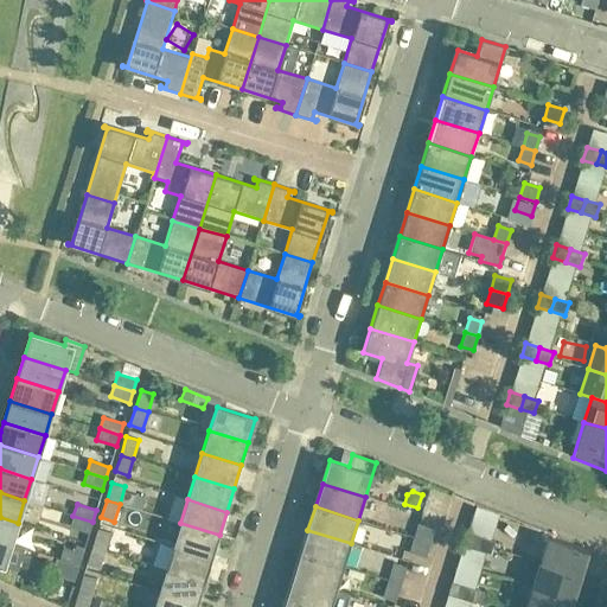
[(378,511),(376,524),(408,531),(410,517),(378,511)]
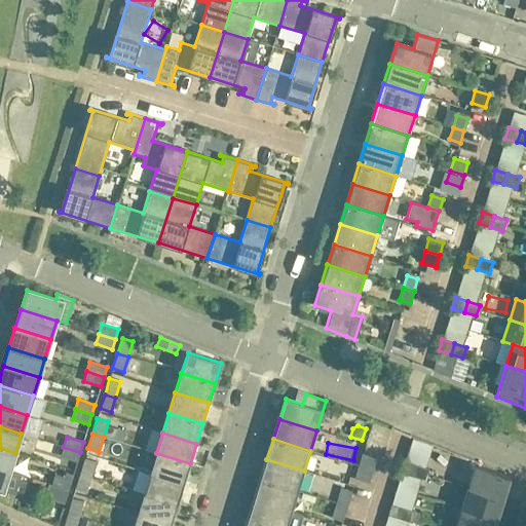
[(77,462),(80,452),(63,447),(60,456),(77,462)]
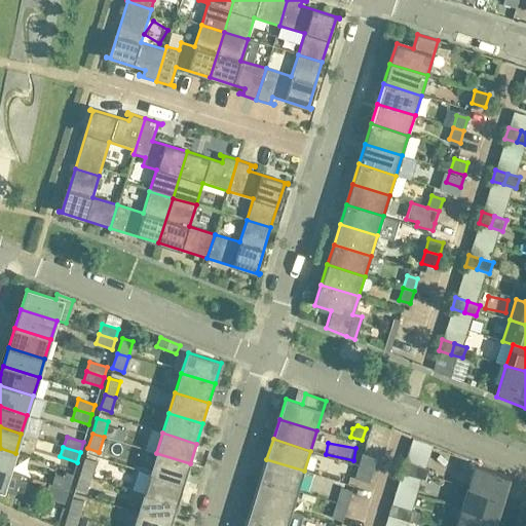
[(0,468),(9,472),(15,453),(0,448),(0,468)]
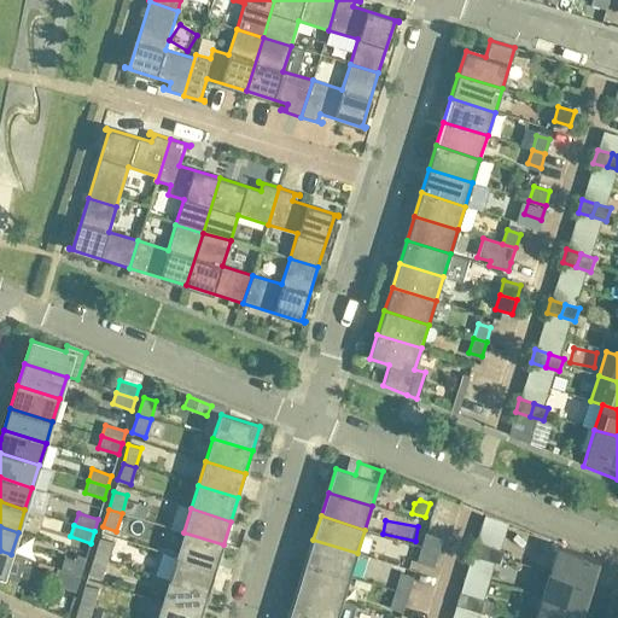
[(216,569),(223,544),(184,532),(176,557),(216,569)]
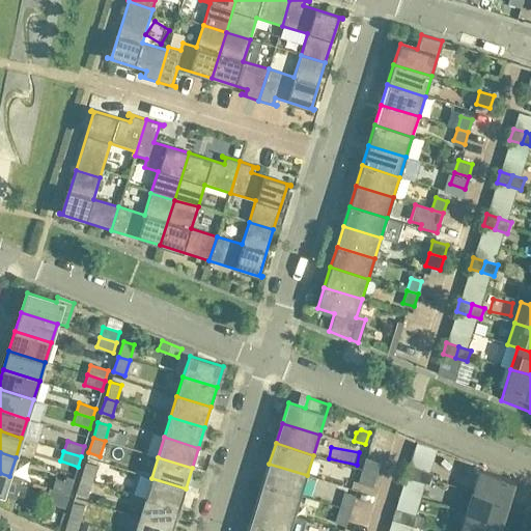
[(375,475),(380,463),(365,458),(362,470),(375,475)]
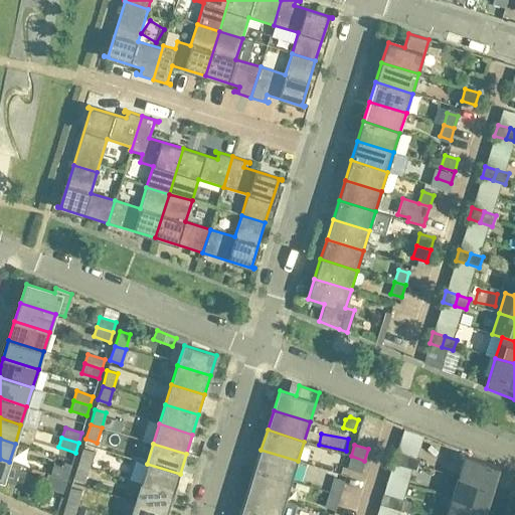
[(89,467),(94,452),(82,449),(78,464),(89,467)]
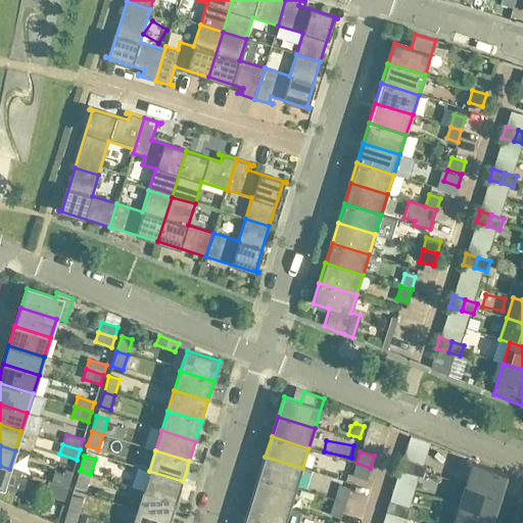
[(296,488),(302,468),(265,457),(258,477),(296,488)]
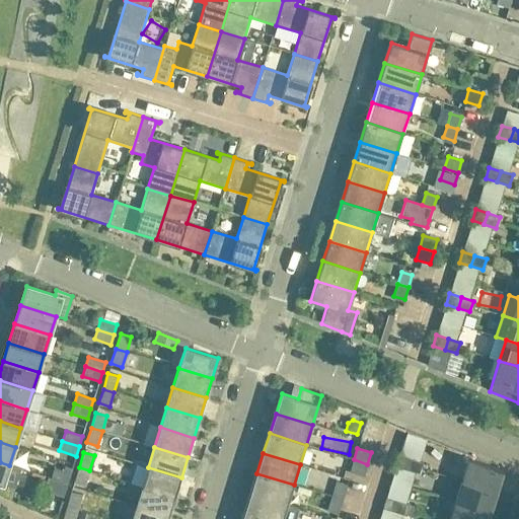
[(408,470),(411,459),(398,455),(395,466),(408,470)]
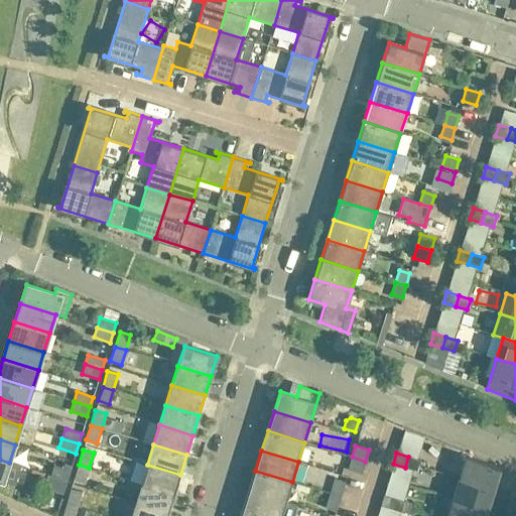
[(362,473),(365,462),(352,457),(348,469),(362,473)]
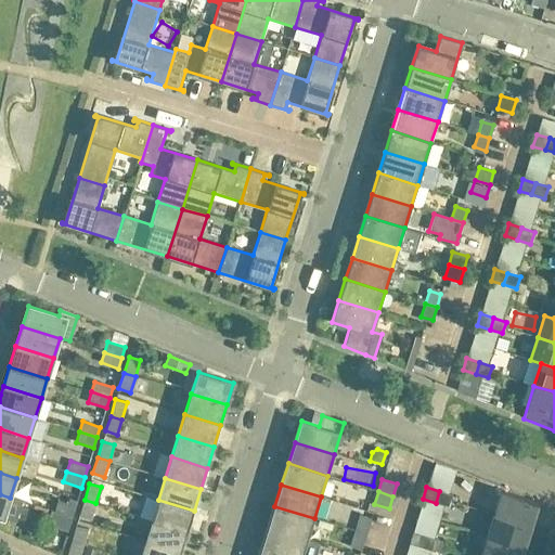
[(449,506),(452,495),(439,491),(436,503),(449,506)]
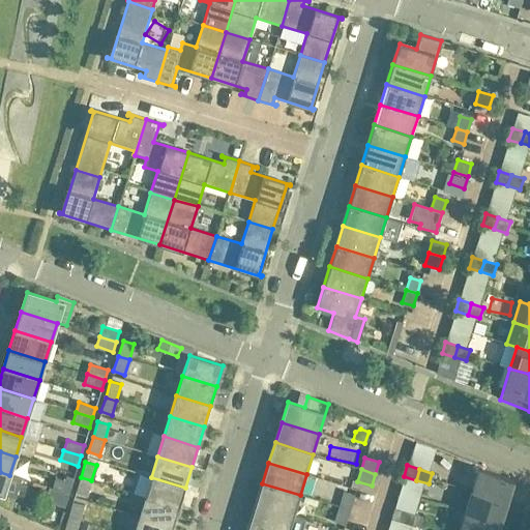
[(511,503),(519,481),(478,469),(471,491),(511,503)]
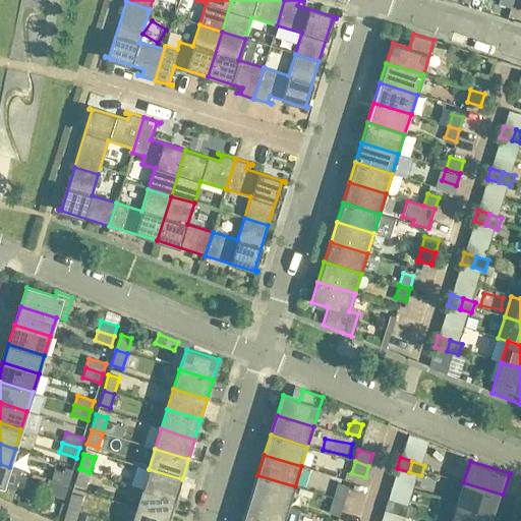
[(0,464),(0,485),(12,489),(18,470),(9,467),(0,464)]
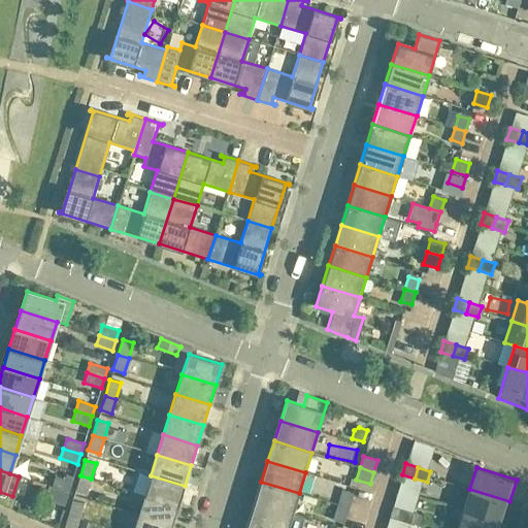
[(87,494),(91,479),(80,475),(75,491),(87,494)]
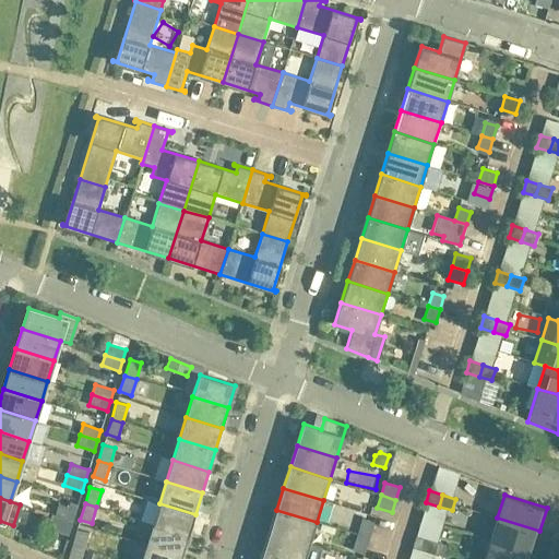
[(189,535),(195,514),(159,503),(153,524),(189,535)]
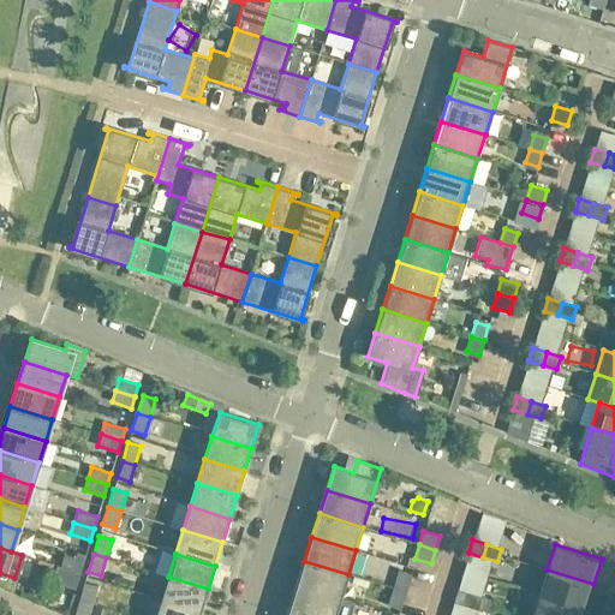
[(64,555),(60,566),(81,573),(84,561),(64,555)]
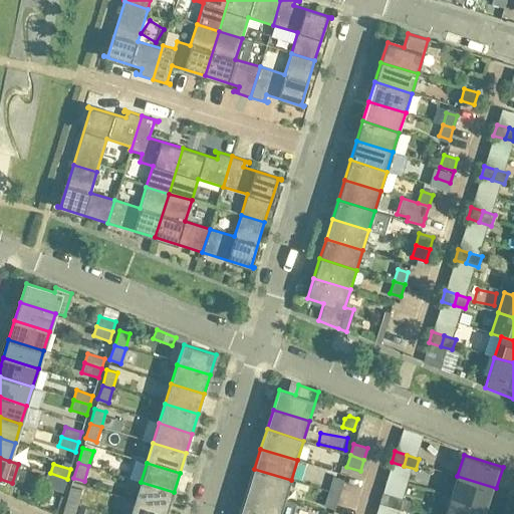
[(285,499),(291,480),(254,469),(248,488),(285,499)]
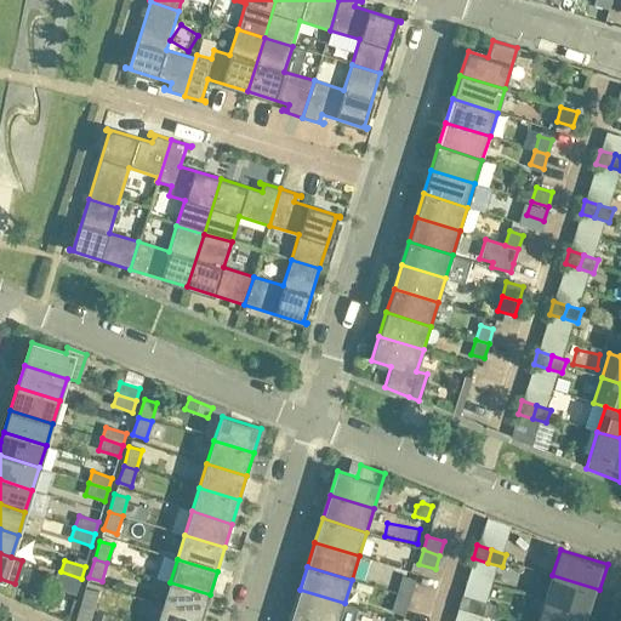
[(393,590),(398,574),(371,567),(368,582),(393,590)]
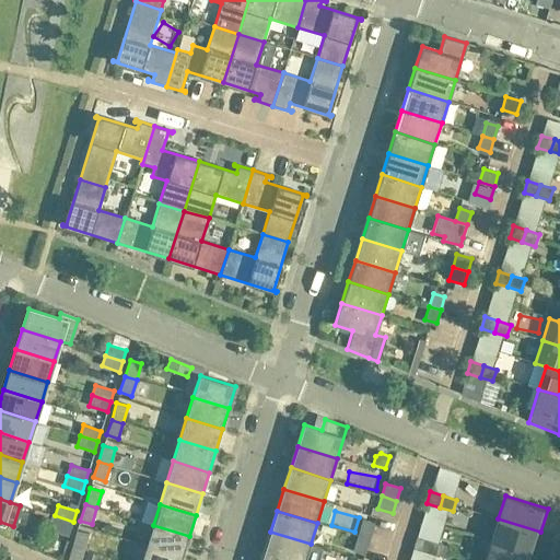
[(70,532),(73,522),(55,515),(51,526),(70,532)]
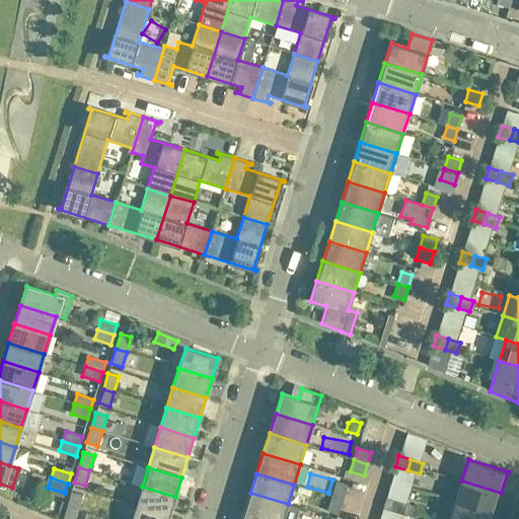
[(495,514),(501,493),(461,480),(455,502),(495,514)]
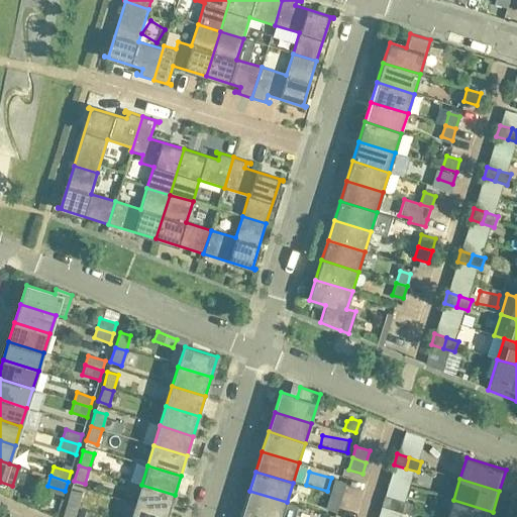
[(341,498),(344,486),(334,483),(330,494),(341,498)]
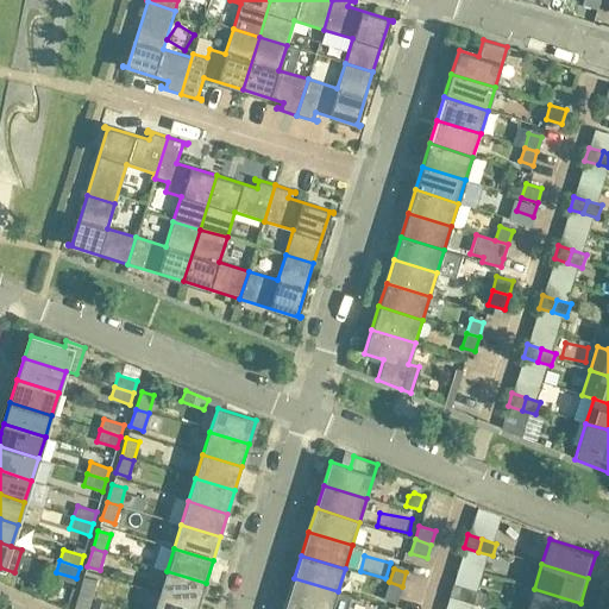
[(198,607),(206,583),(167,571),(159,595),(198,607)]
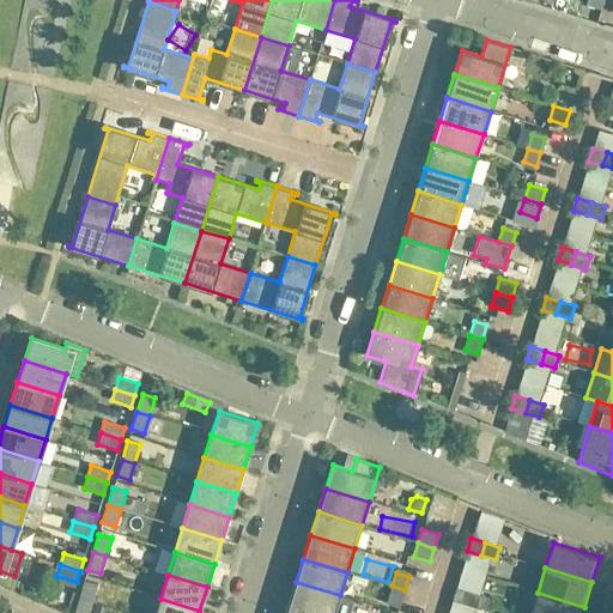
[(91,604),(97,584),(84,581),(78,599),(91,604)]
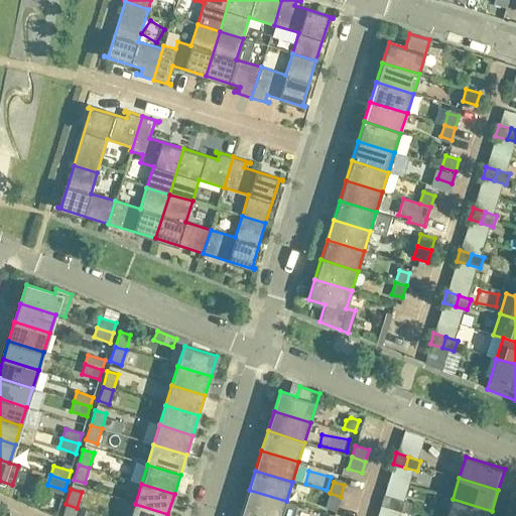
[(263,515),(281,515),(286,501),(249,490),(243,510),(263,515)]
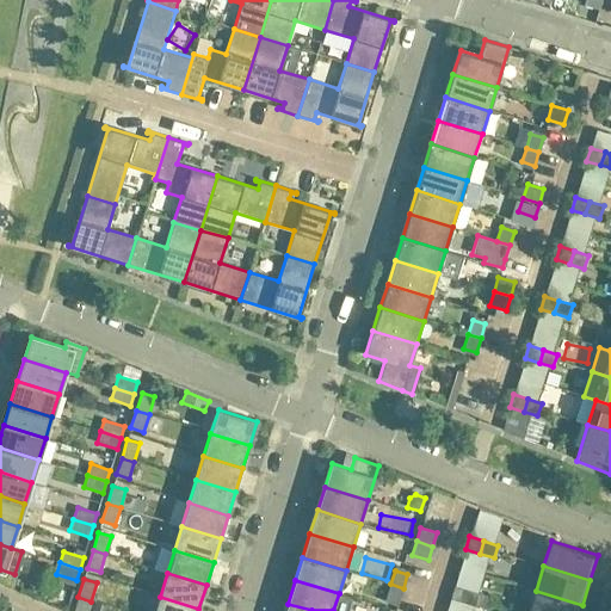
[(399,603),(403,588),(390,584),(386,598),(399,603)]
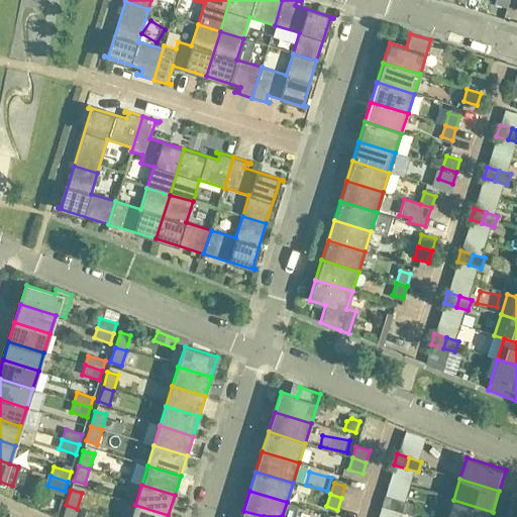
[(393,510),(396,499),(385,496),(381,506),(393,510)]
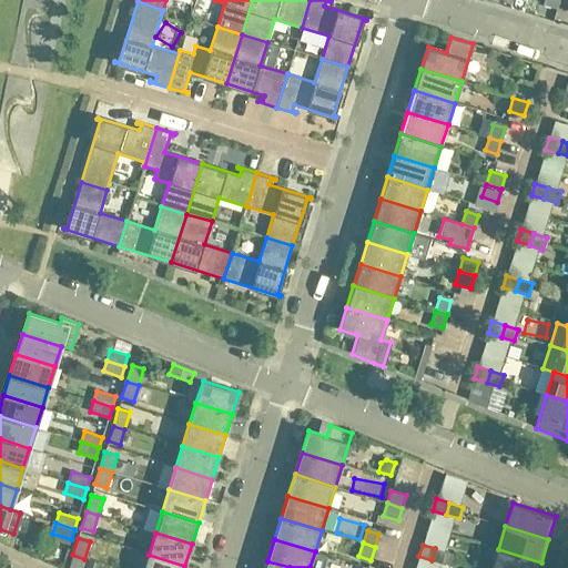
[(445,565),(448,553),(435,548),(432,560),(445,565)]
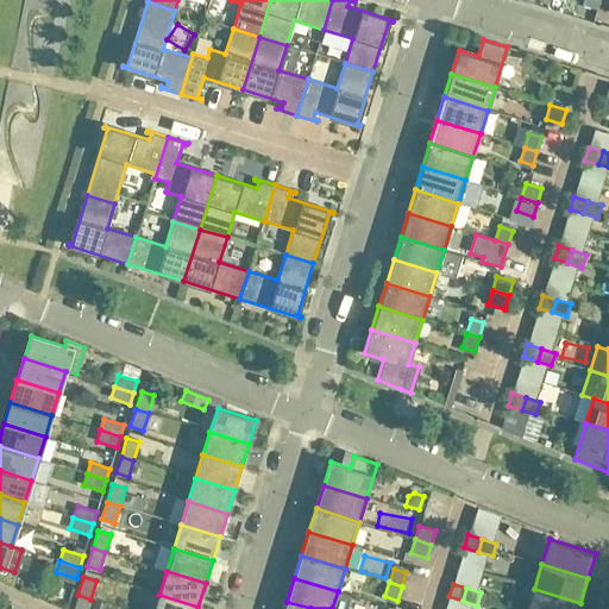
[(578,608),(581,603),(534,589),(527,608),(578,608)]
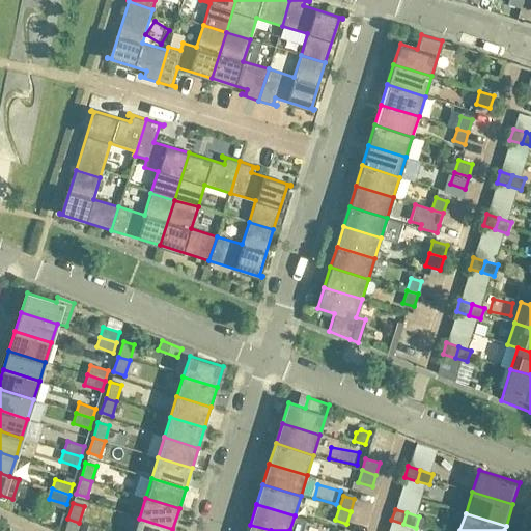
[(76,530),(79,523),(67,519),(63,530),(76,530)]
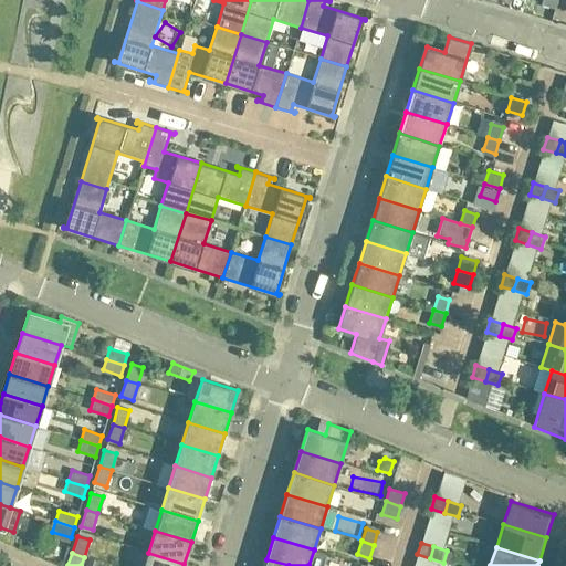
[(182,565),(184,564),(148,553),(143,565),(182,565)]
